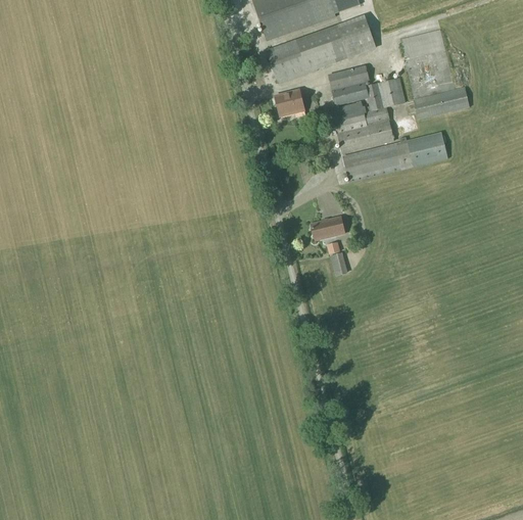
[(266,40),(319,21),(335,15),(334,12),(360,3),(358,0),(252,0),(266,40)]
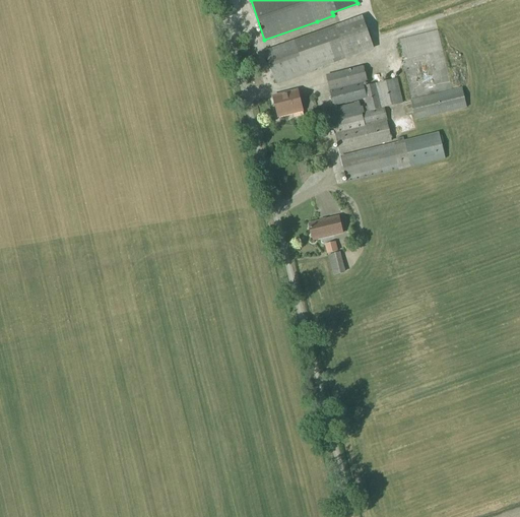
[(347,56),(373,47),(361,14),(335,23),(264,49),(276,82),(316,68),(347,56)]
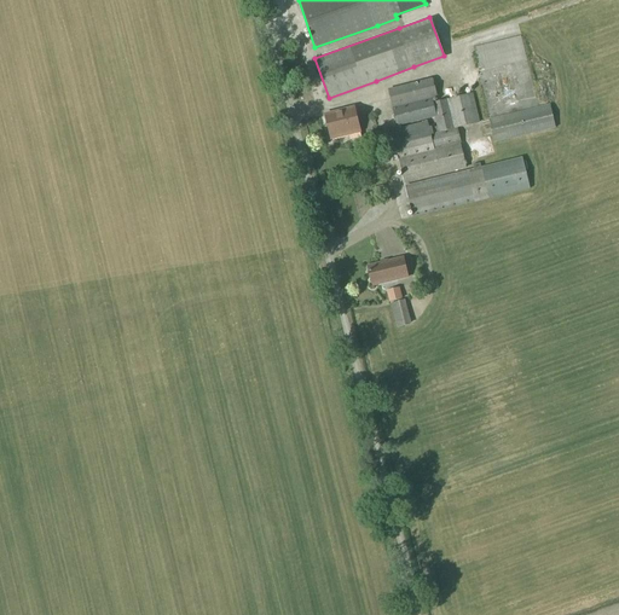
[(392,105),(438,94),(433,75),(387,86),(392,105)]
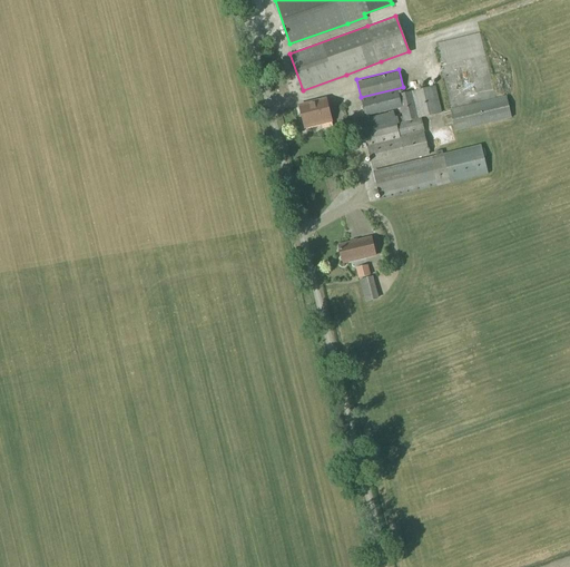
[(442,110),(435,84),(399,91),(397,89),(361,98),(365,114),(400,105),(402,114),(397,115),(397,114),(395,115),(394,109),(361,117),(372,166),(430,153),(424,129),(425,129),(422,116),(442,110)]
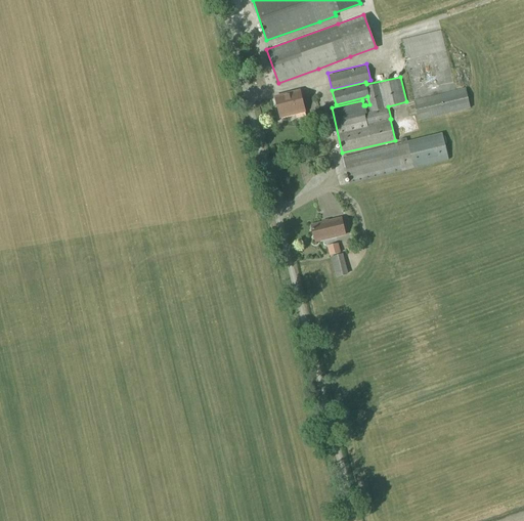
[(418,119),(470,106),(466,86),(413,98),(418,119)]
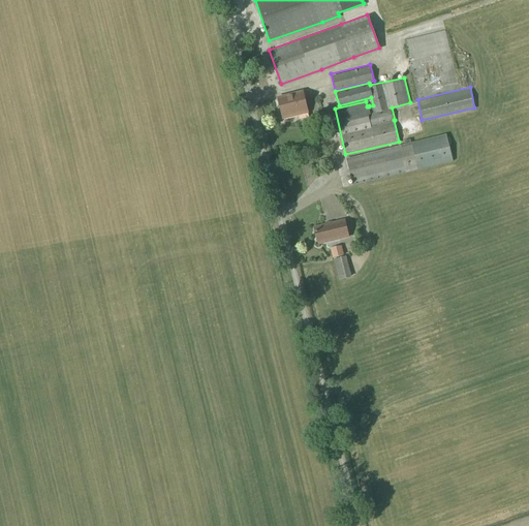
[(282,116),(308,110),(303,90),(277,96),(282,116)]
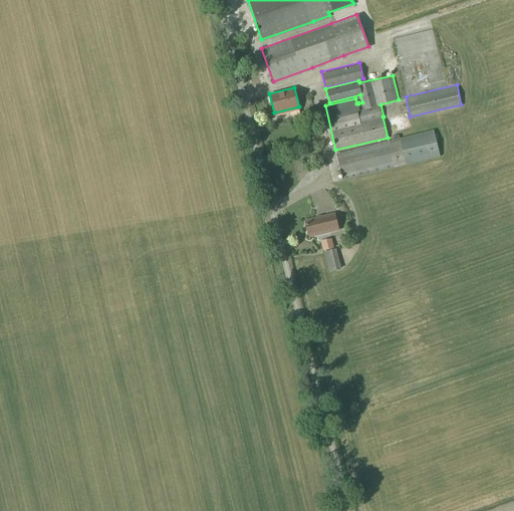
[(440,155),(434,128),(400,137),(399,133),(393,135),(393,138),(336,152),(342,179),(440,155)]
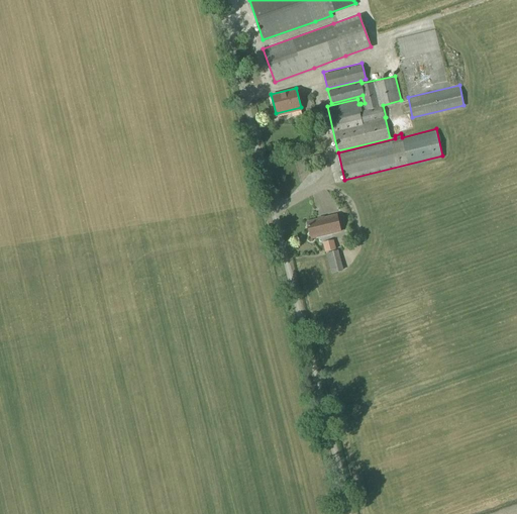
[(310,162),(322,159),(320,152),(308,156),(310,162)]
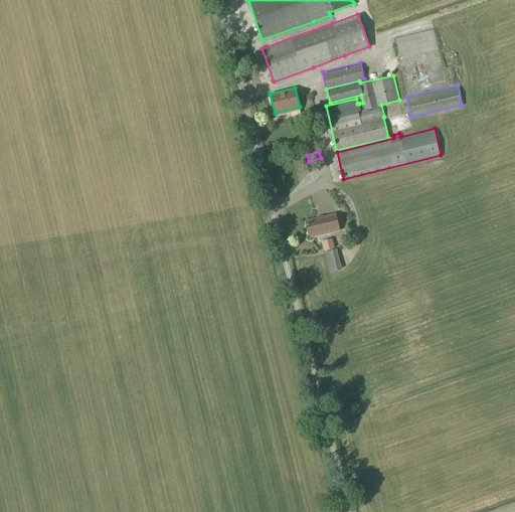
[(339,228),(335,212),(323,215),(323,214),(317,216),(317,217),(306,219),(310,235),(339,228)]
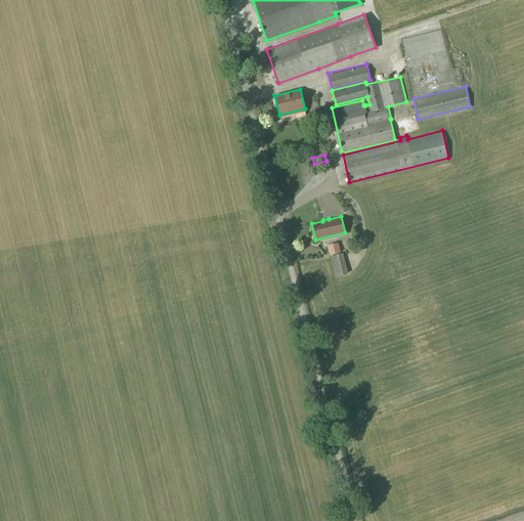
[(330,254),(341,251),(339,241),(326,244),(330,254)]
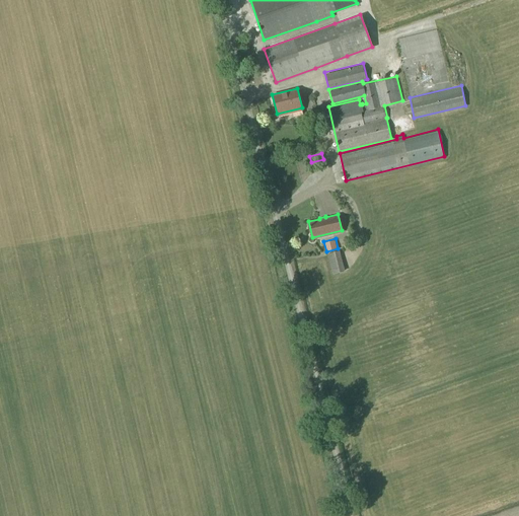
[(332,273),(345,270),(340,248),(327,251),(332,273)]
